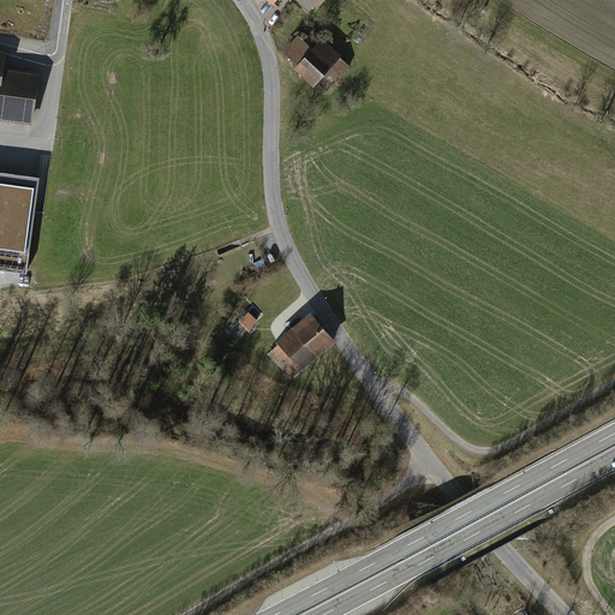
[(311,19),(316,13),(321,17),(333,1),(332,0),(298,0),(302,3),(297,9),(311,19)]
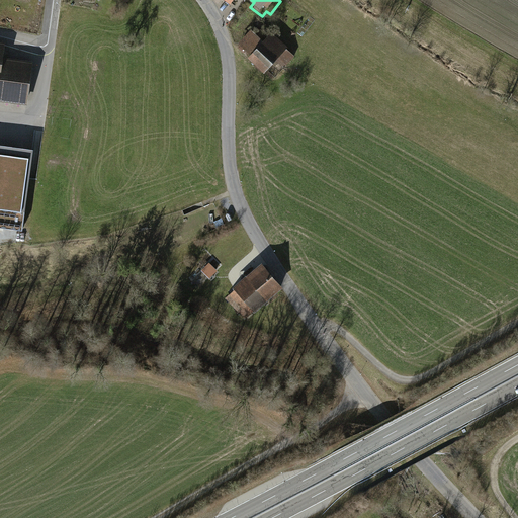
[(250,65),(266,79),(289,52),(273,37),(265,46),(252,33),(239,49),(253,61),(250,65)]
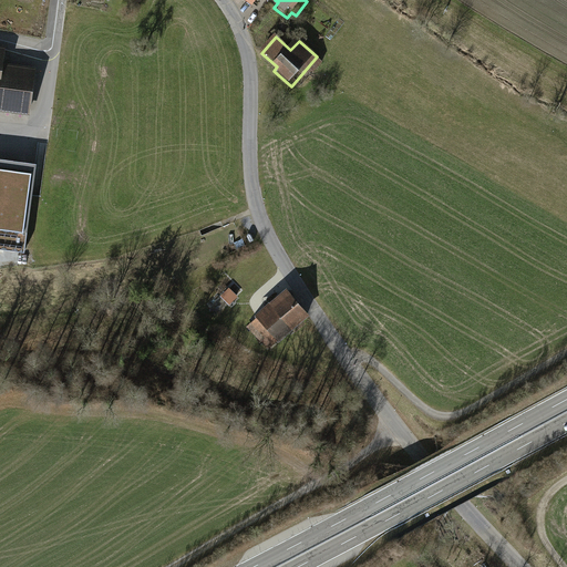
[(3,51),(0,50),(0,106),(26,111),(31,71),(1,66),(3,51)]
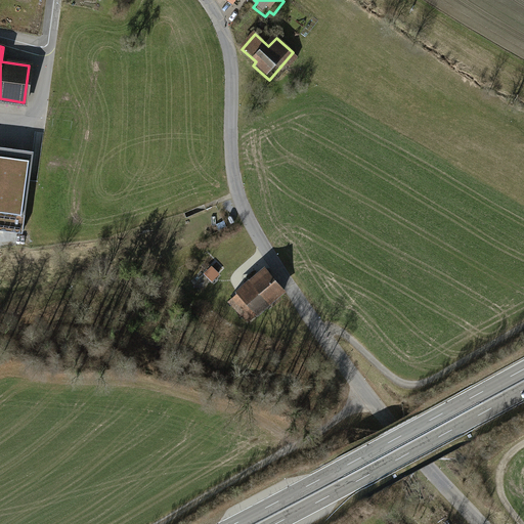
[(0,227),(22,231),(33,149),(0,144),(0,227)]
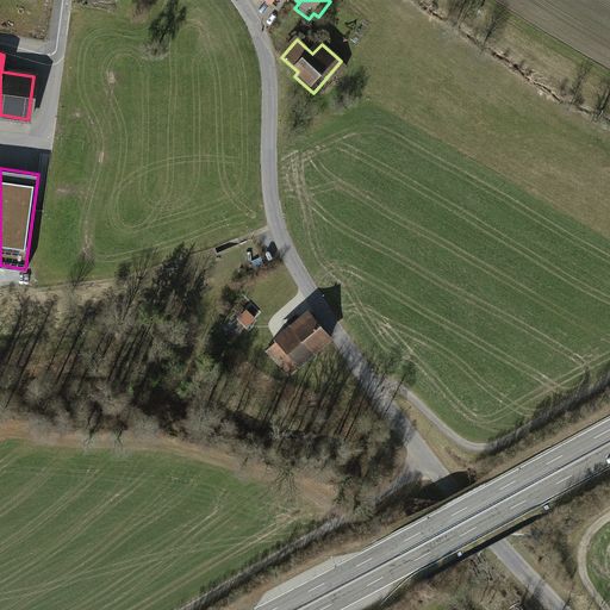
[(243,262),(256,257),(250,242),(237,248),(243,262)]
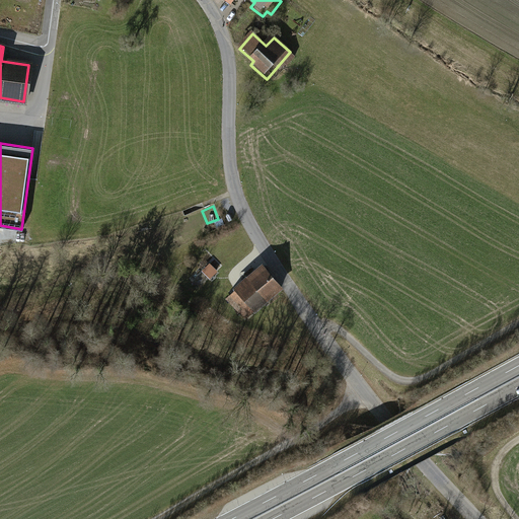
[(215,279),(219,269),(208,264),(203,274),(215,279)]
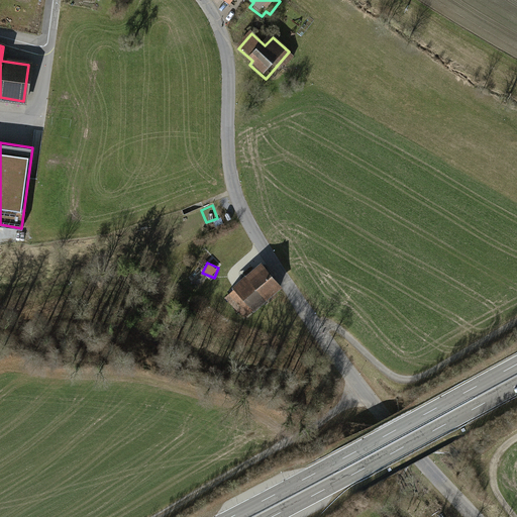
[(282,289),(263,266),(237,287),(247,299),(237,307),(247,318),(282,289)]
